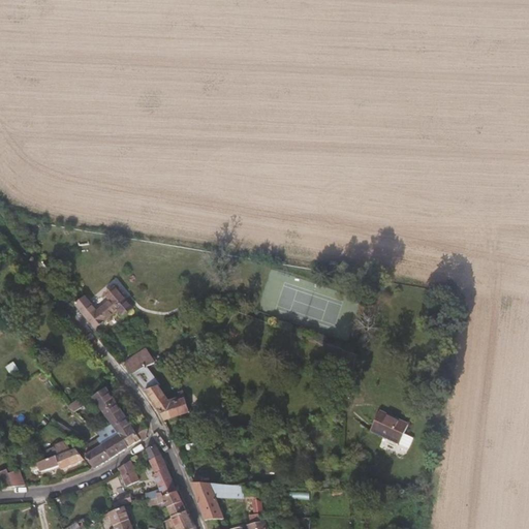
[(96,330),(118,311),(123,317),(132,310),(115,288),(105,297),(111,302),(97,313),(85,298),(75,306),(96,330)]
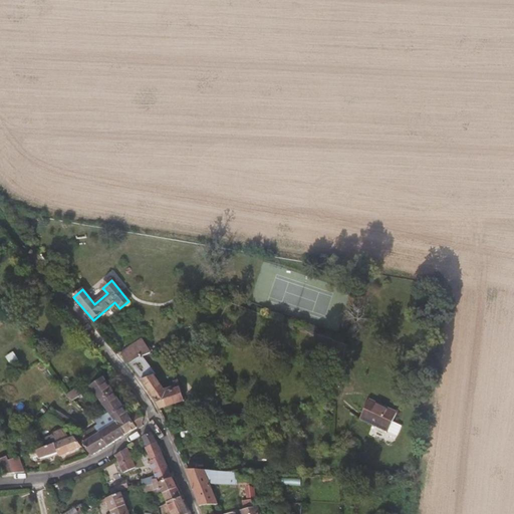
[(149,351),(142,340),(120,354),(129,365),(149,351)]
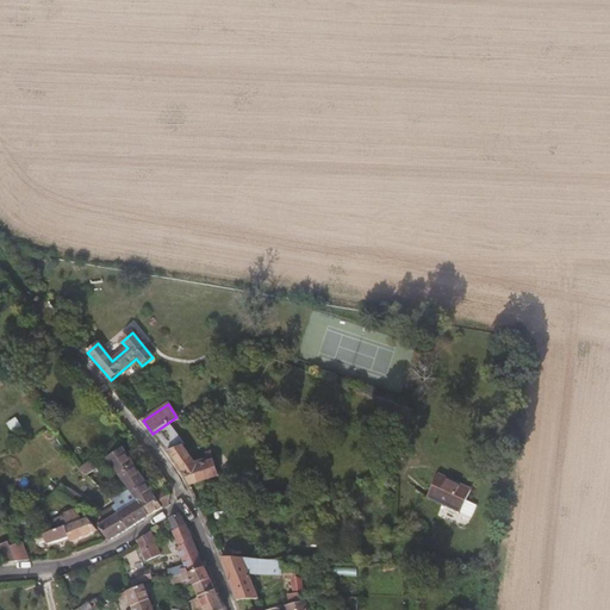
[(218,477),(210,452),(205,454),(206,459),(194,464),(181,446),(178,436),(160,443),(180,472),(187,486),(218,477)]
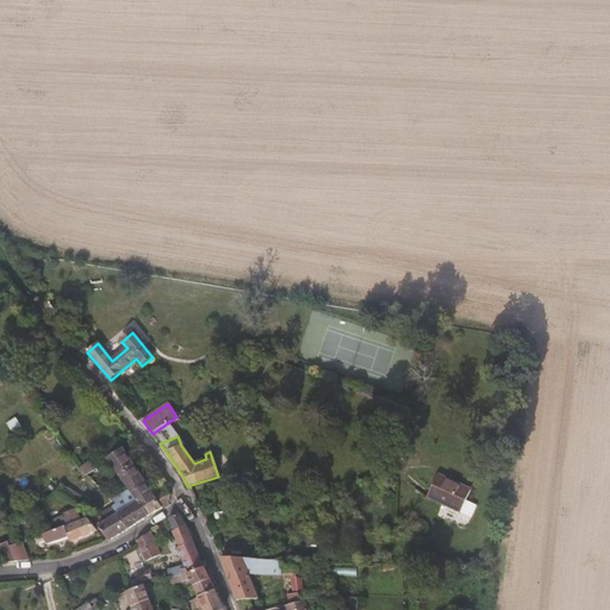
[(101,452),(106,459),(128,490),(136,502),(145,517),(166,504),(166,500),(166,497),(162,484),(150,492),(122,449),(117,442),(101,452)]
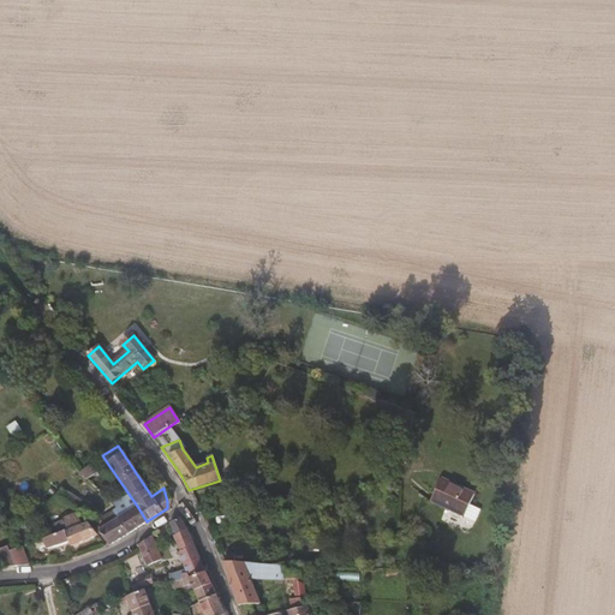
[(463,519),(475,495),(442,479),(430,503),(463,519)]
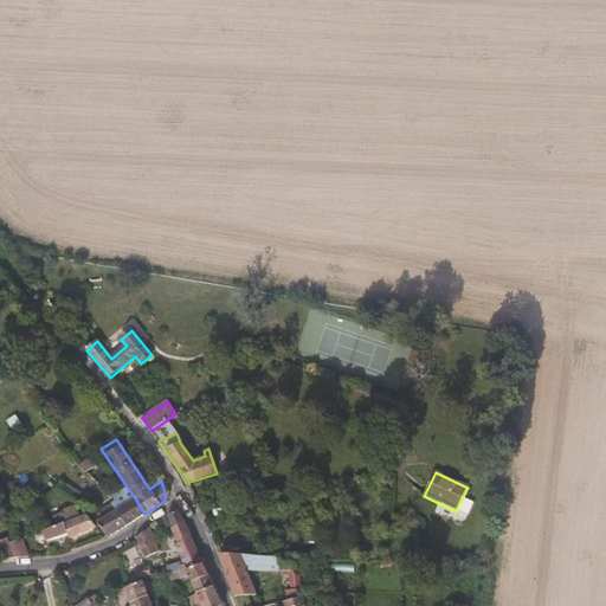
[(118,491),(126,504),(117,510),(118,513),(127,527),(144,514),(135,498),(127,487),(118,491)]
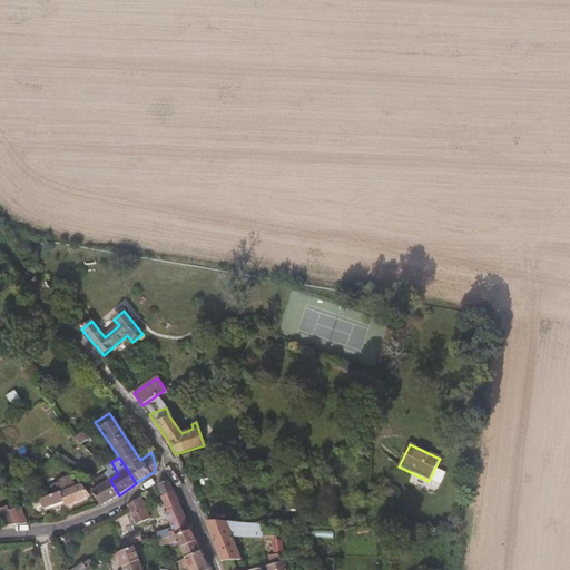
[(80,467),(69,461),(66,468),(77,474),(80,467)]
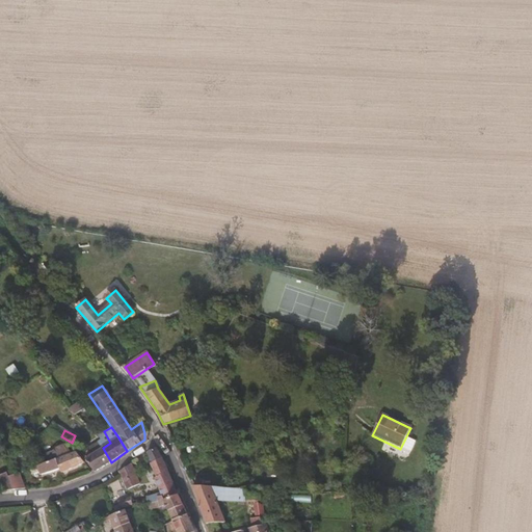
[(104,450),(103,448),(100,442),(87,450),(88,451),(83,454),(94,472),(111,462),(104,450)]
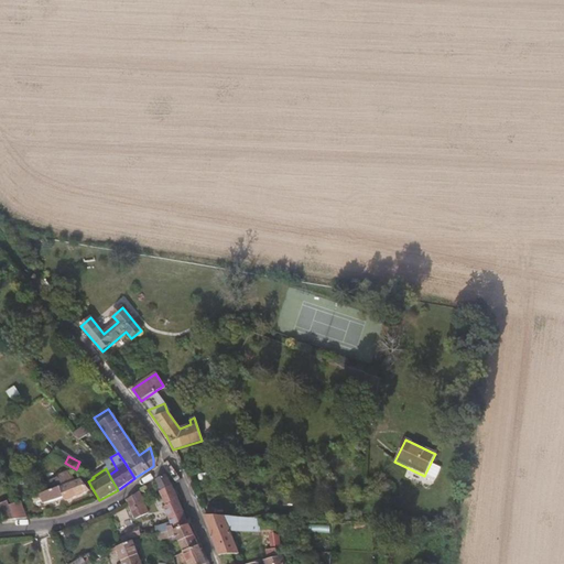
[(75,481),(71,473),(46,483),(50,490),(75,481)]
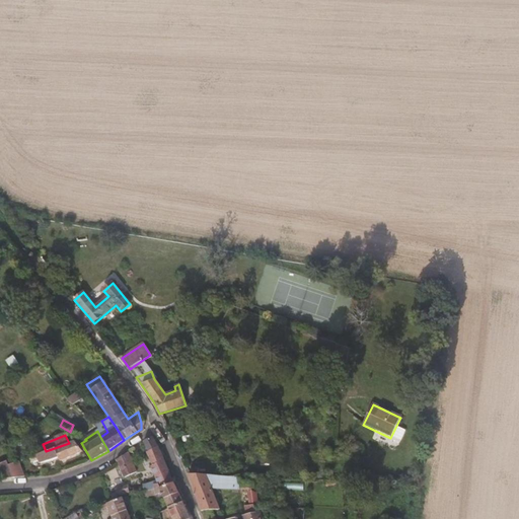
[(173,483),(158,447),(152,438),(142,443),(147,452),(146,453),(152,465),(151,467),(156,482),(143,486),(144,492),(153,491),(173,483)]
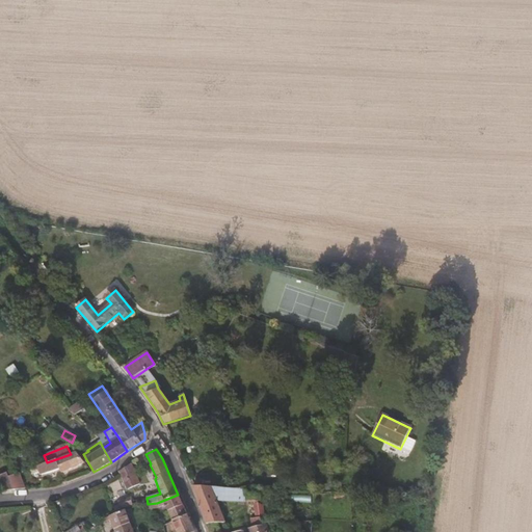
[(84,463),(77,452),(71,454),(47,462),(37,467),(42,476),(58,471),(61,473),(84,463)]
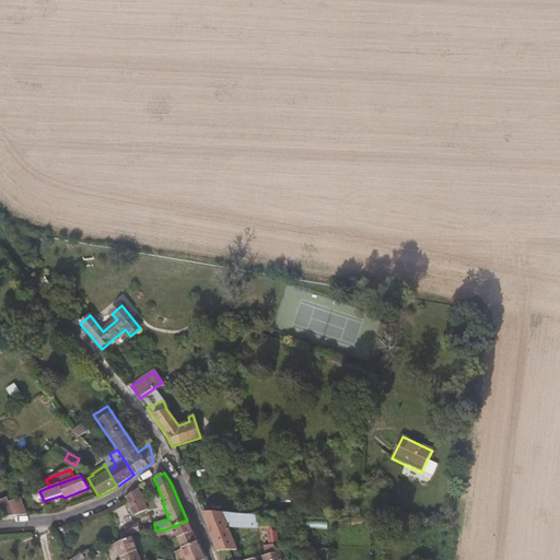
[(147,511),(138,489),(126,497),(133,516),(147,511)]
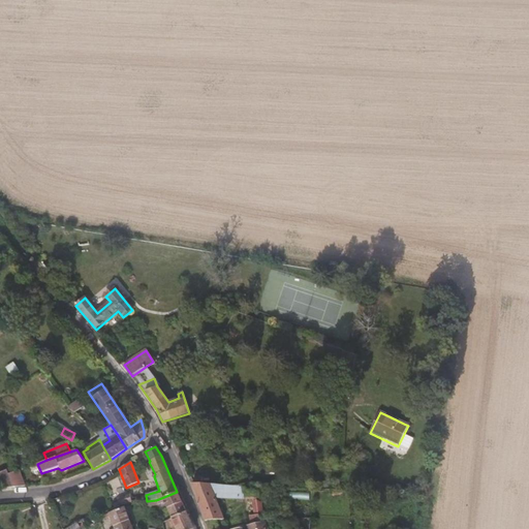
[(13,485),(9,474),(10,474),(8,469),(0,471),(0,481),(2,489),(14,488),(13,485)]
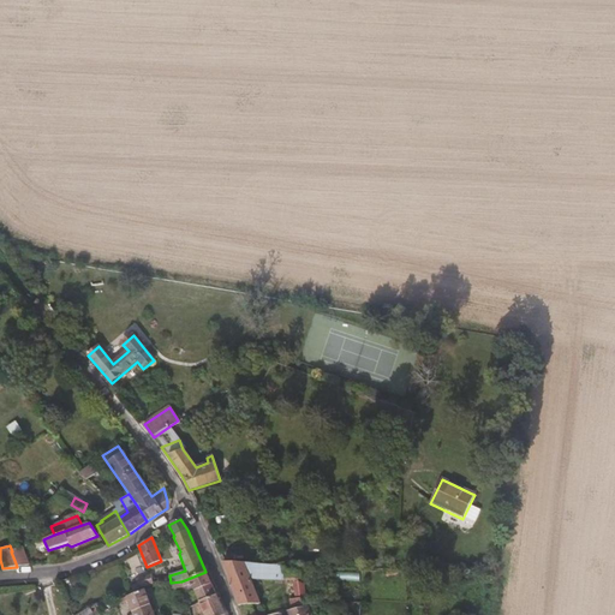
[(28,561),(22,548),(12,551),(11,551),(16,563),(28,561)]
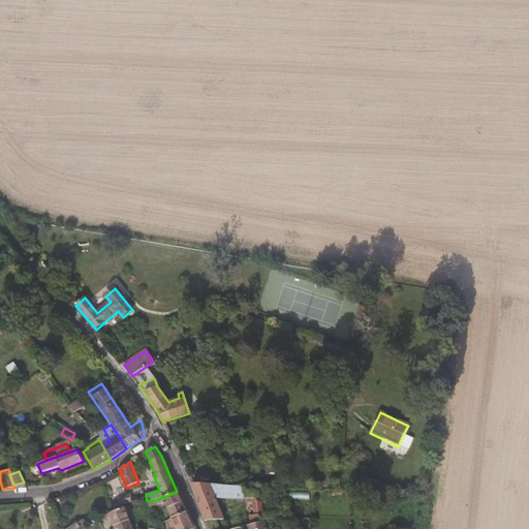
[(257,493),(257,487),(213,485),(191,484),(205,522),(224,520),(215,498),(241,499),(253,500),(254,516),(250,517),(250,526),(252,525),(260,523),(257,493)]
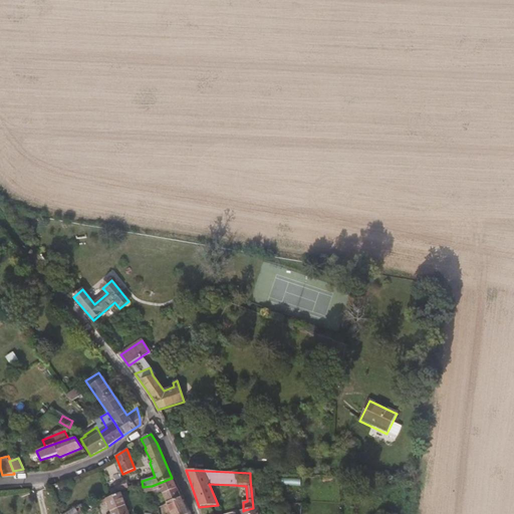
[(177,489),(172,478),(152,486),(155,491),(160,489),(162,494),(177,489)]
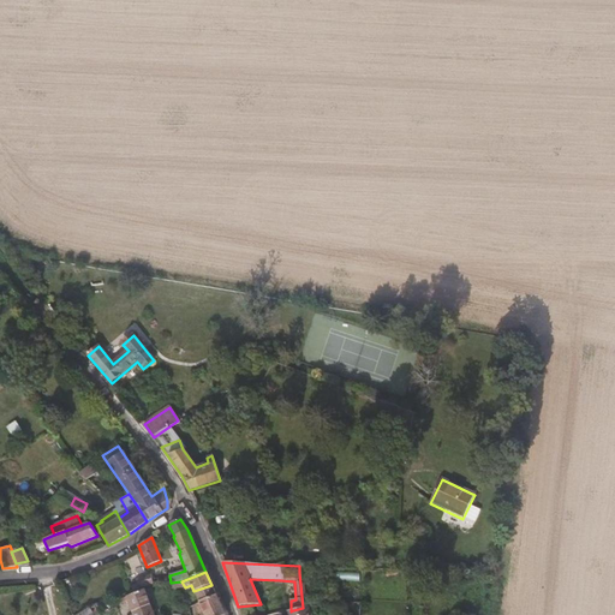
[(153,584),(150,575),(136,580),(139,589),(153,584)]
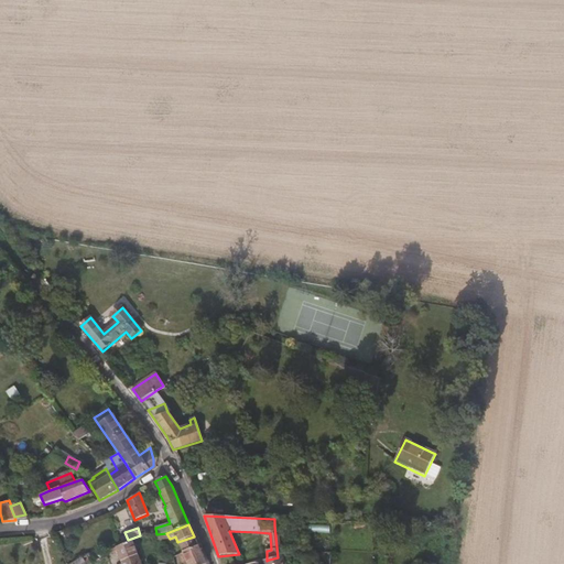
[(198,546),(194,537),(177,542),(183,552),(198,546)]
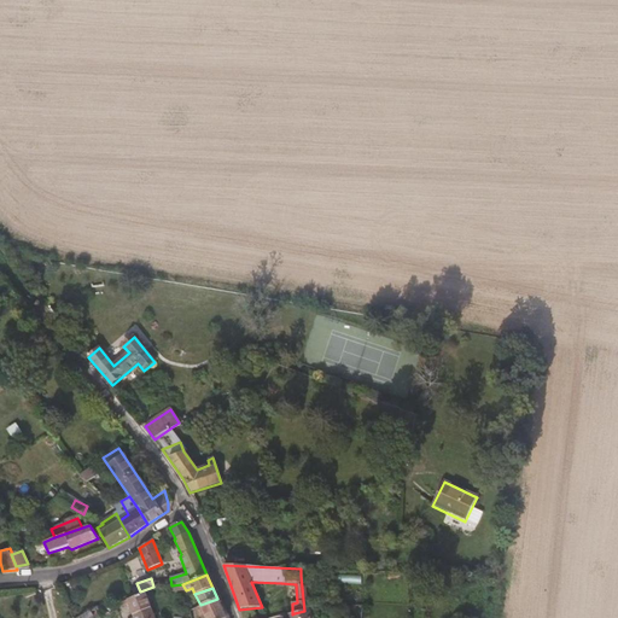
[(155,617),(146,594),(127,600),(133,617),(132,617),(155,617)]
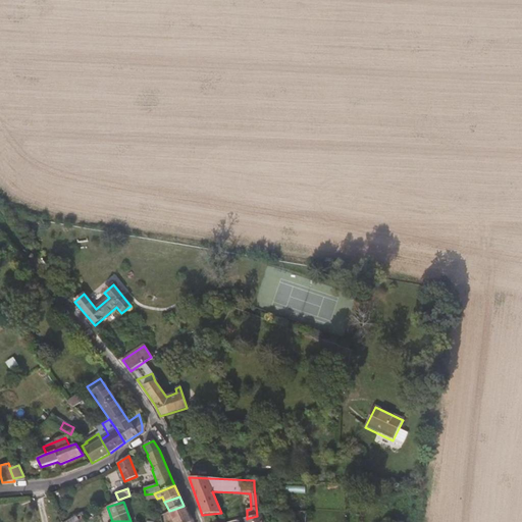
[(190,521),(184,506),(169,511),(173,521),(190,521)]
